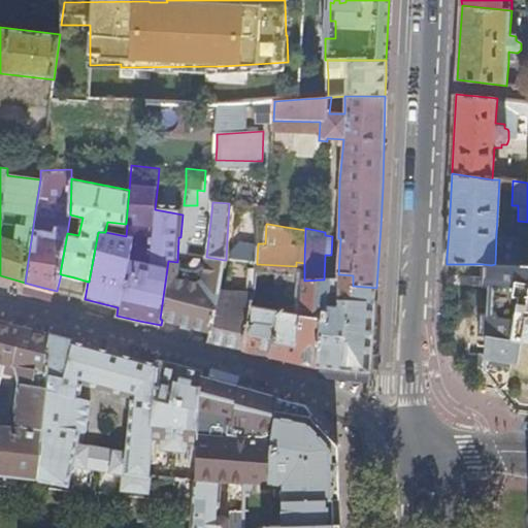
[(495,264),(520,265),(522,236),(496,235),(495,264)]
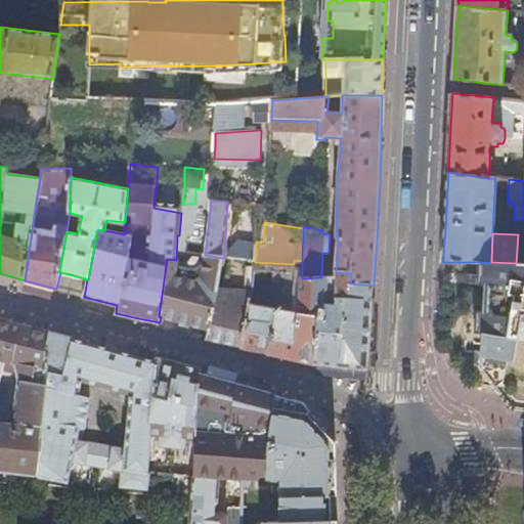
[(184,323),(209,331),(211,331),(216,299),(222,258),(205,255),(205,256),(200,255),(199,261),(205,261),(202,276),(197,280),(177,276),(178,260),(176,260),(167,259),(159,316),(161,317),(184,323)]
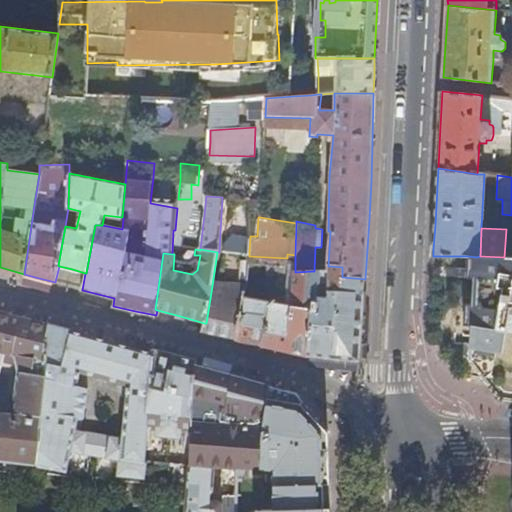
[(218,335),(237,340),(242,311),(247,273),(248,261),(249,256),(249,252),(224,251),(217,293),(211,292),(206,323),(204,323),(203,332),(218,335)]
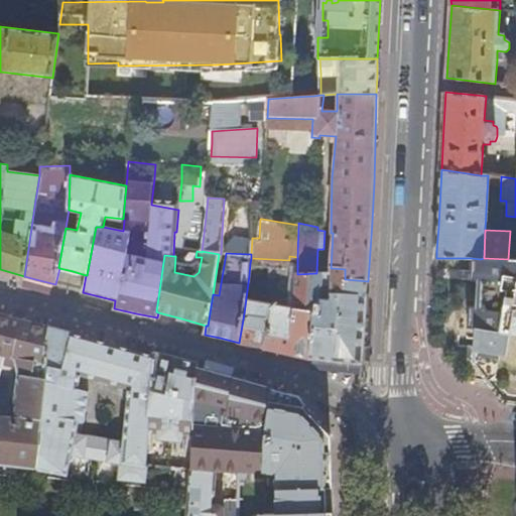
[(480,259),(472,258),(472,281),(479,281),(480,259)]
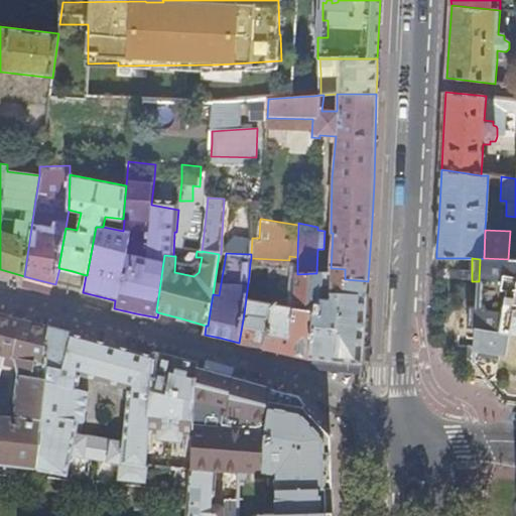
[(515,259),(508,259),(484,258),(480,259),(479,281),(477,308),(476,330),(475,353),(474,367),(488,383),(511,385),(515,386),(515,259)]
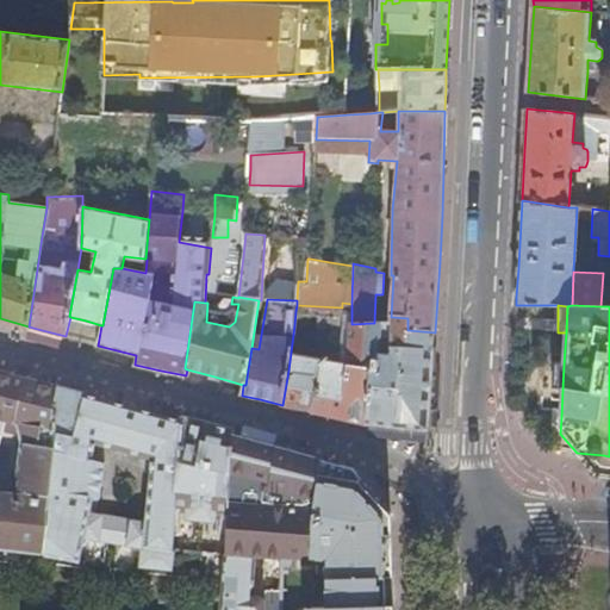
[(332,418),(367,424),(373,372),(377,372),(379,324),(374,323),(352,324),(352,315),(319,316),(318,325),(334,327),(331,361),(306,356),(310,313),(296,311),(294,325),(288,371),(282,405),(299,409),(313,412),(313,415),(332,418)]
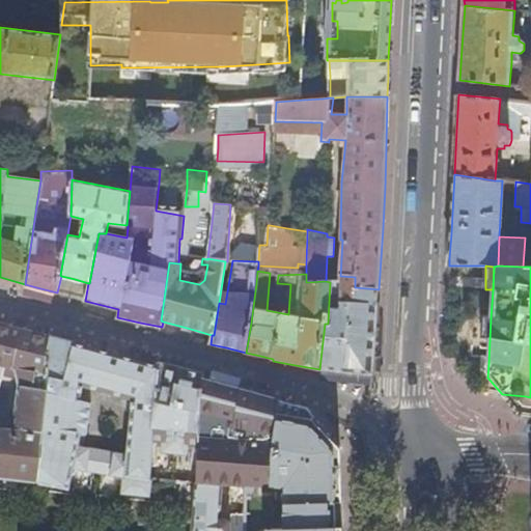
[(376,329),(379,289),(355,287),(355,277),(341,276),(341,281),(330,282),(328,324),(325,324),(319,369),(343,372),(371,375),(373,374),(376,329)]
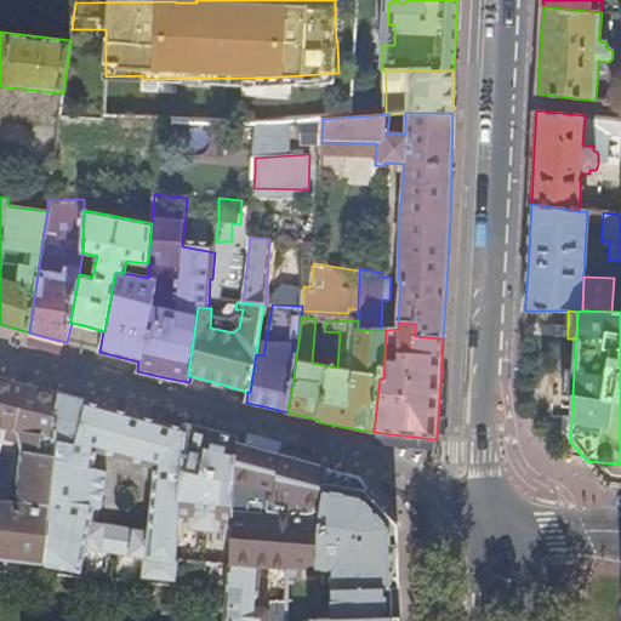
[(563,396),(573,397),(574,371),(565,371),(563,396)]
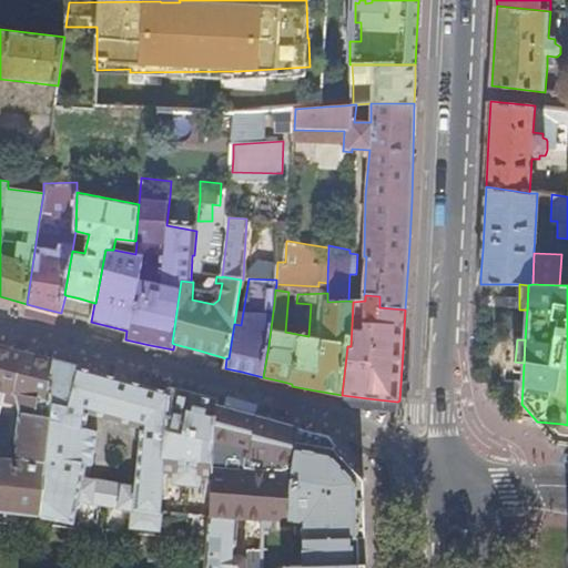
[(14,351),(0,346),(0,413),(0,414),(3,401),(4,392),(21,395),(38,399),(36,414),(22,413),(17,458),(6,457),(6,450),(0,449),(0,511),(42,517),(44,499),(54,403),(49,402),(54,362),(14,351)]
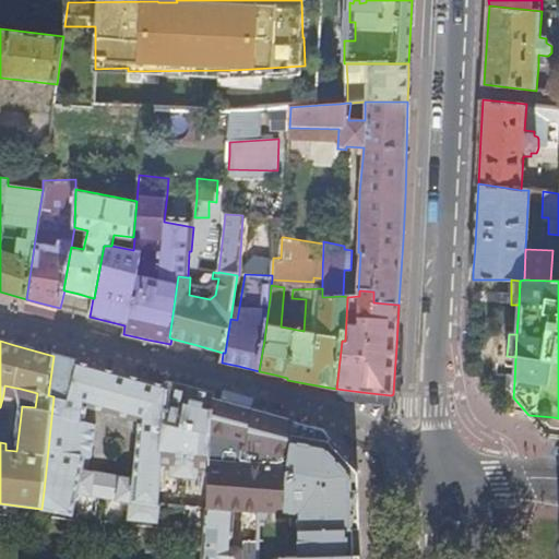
[(66,359),(54,356),(48,395),(54,396),(69,400),(79,363),(66,359)]
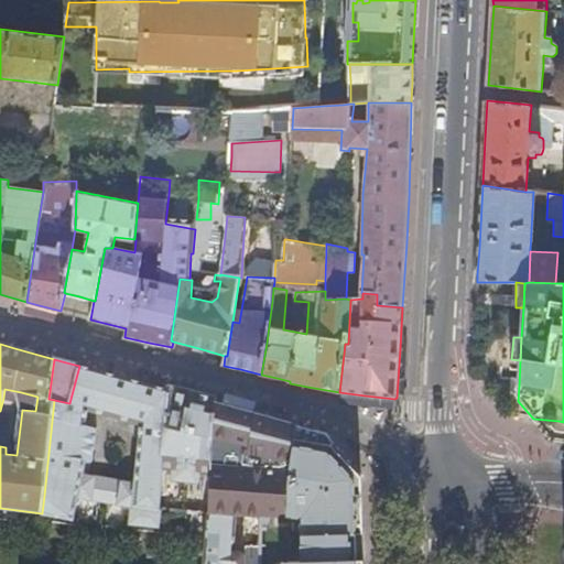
[(69,403),(54,400),(44,496),(42,513),(75,518),(78,497),(104,500),(106,479),(84,476),(86,462),(91,462),(100,429),(87,425),(89,410),(133,421),(132,426),(140,430),(140,437),(143,438),(138,485),(114,481),(110,501),(136,507),(134,524),(160,525),(162,508),(161,508),(163,465),(170,390),(167,389),(116,376),(90,369),(79,366),(69,403)]
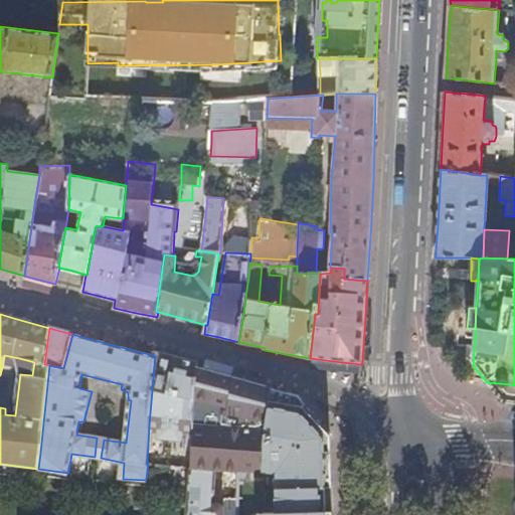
[(154,352),(153,355),(155,356),(149,424),(159,425),(158,436),(181,440),(186,432),(194,435),(196,370),(198,370),(198,363),(173,356),(154,352)]
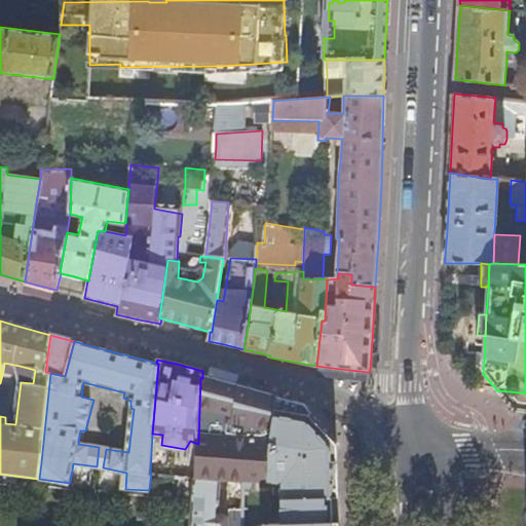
[(4,363),(3,371),(21,376),(20,366),(4,363)]
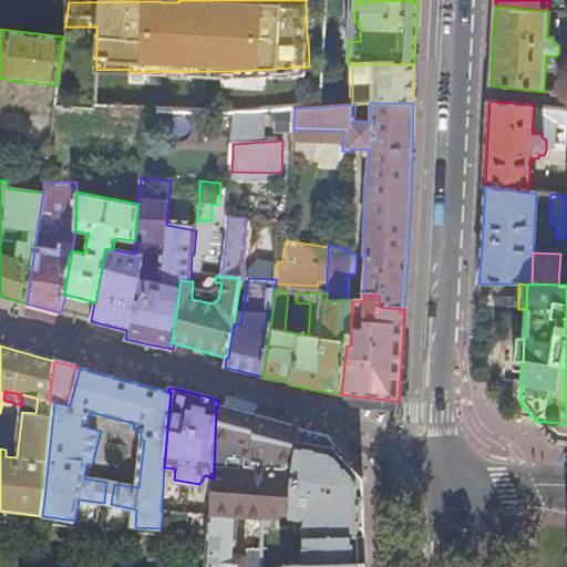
[(21,394),(22,405),(22,412),(35,413),(38,399),(21,394)]
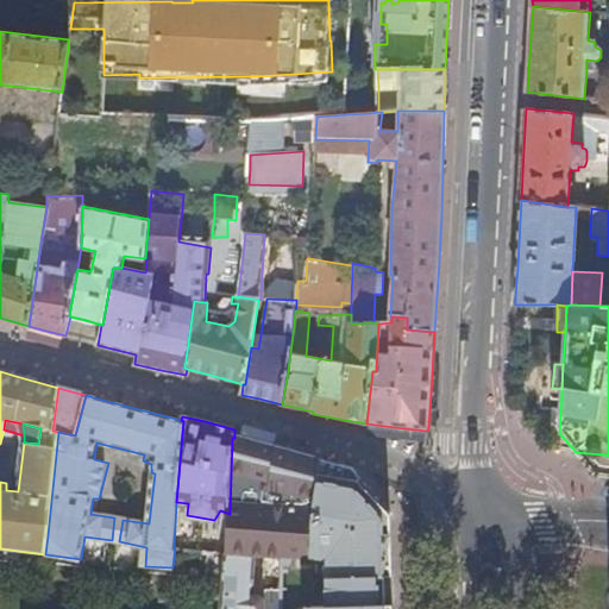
[(251,441),(234,438),(232,438),(230,514),(228,554),(226,582),(224,608),(263,608),(264,596),(250,595),(252,556),(283,558),(283,556),(309,558),(311,532),(316,478),(318,459),(289,452),(251,441)]
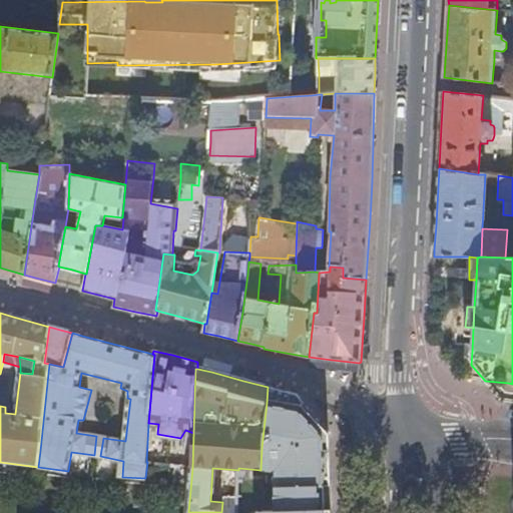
[(512,384),(508,383),(485,381),(500,398),(512,399),(512,384)]
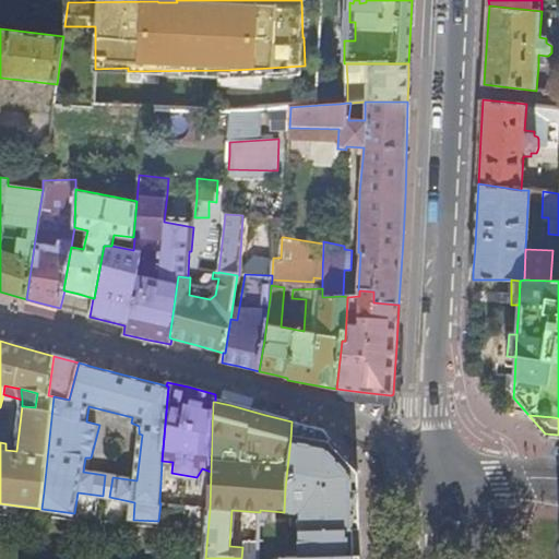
[(361,558),(359,472),(333,440),(324,430),(292,421),(290,439),(285,488),(284,512),(260,510),(260,512),(258,558),(361,558)]
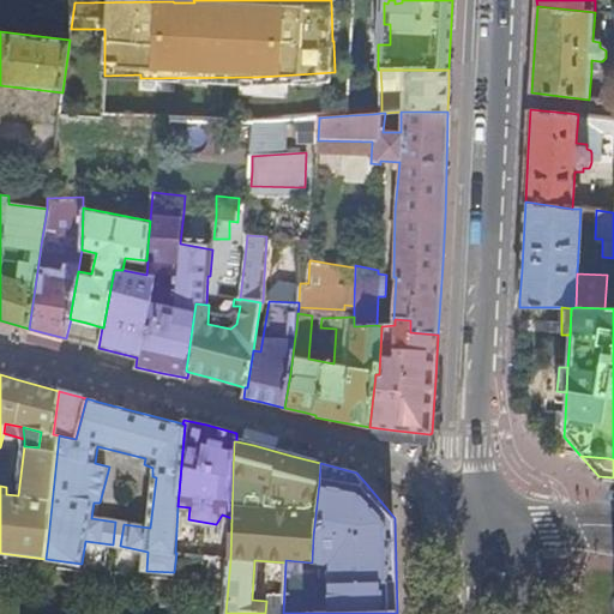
[(115,522),(113,545),(120,546),(124,524),(115,522)]
